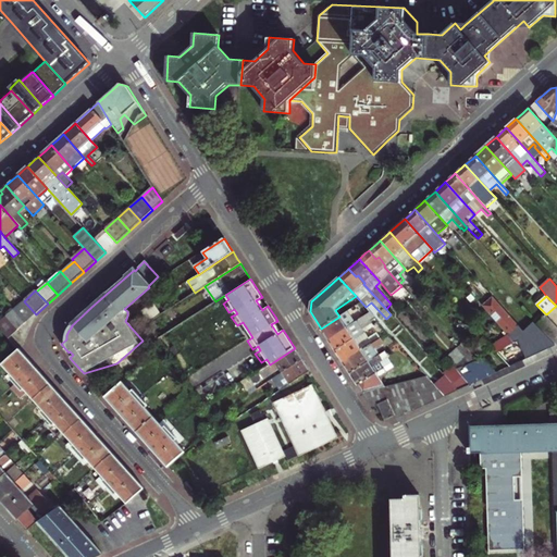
[(529,359),(555,346),(536,324),(524,333),(494,298),(484,307),(508,334),(492,346),(495,349),(497,351),(515,342),(521,342),(524,350),(529,359)]
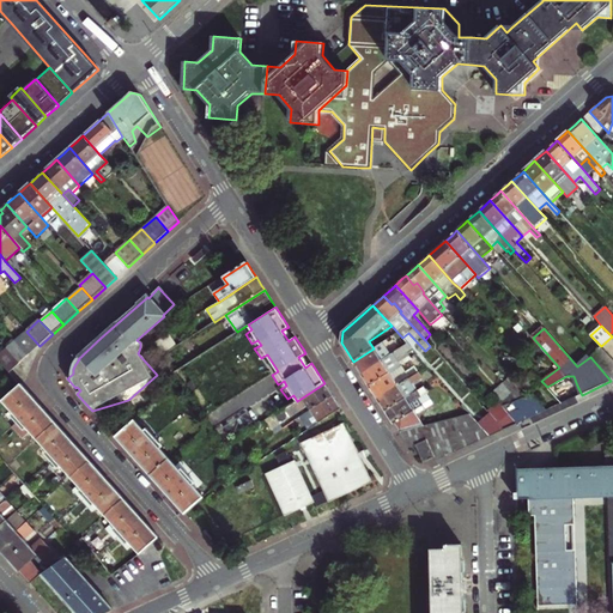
[(29,356),(40,346),(26,332),(16,341),(29,356)]
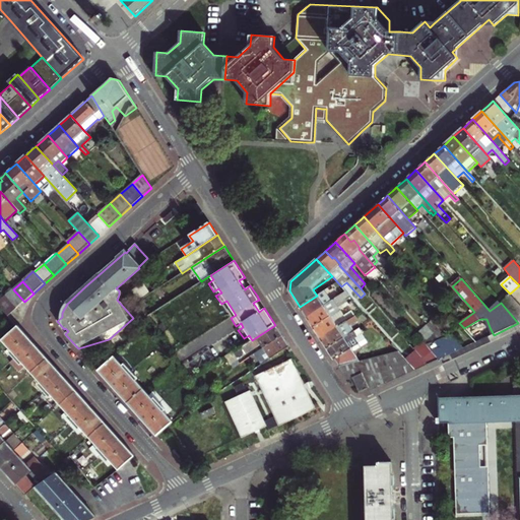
[(132,290),(138,301),(150,294),(143,283),(132,290)]
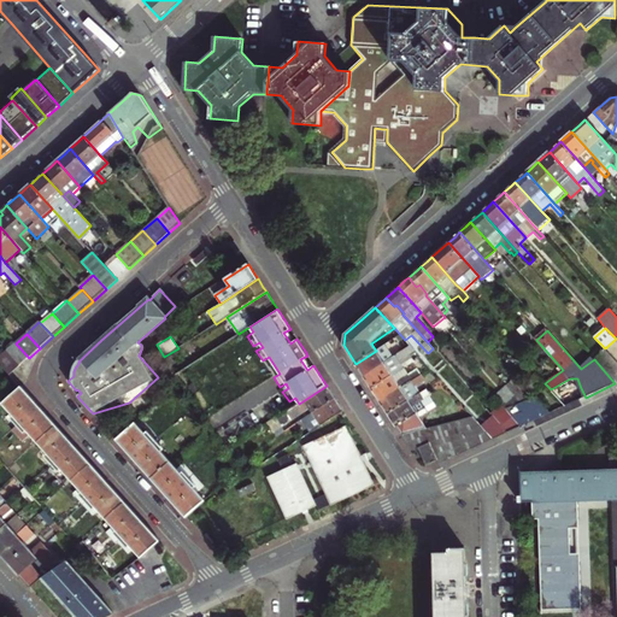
[(19,366),(29,358),(16,344),(6,351),(19,366)]
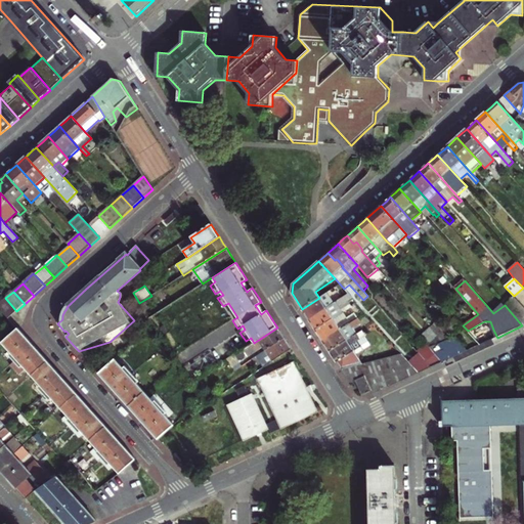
[(319,298),(302,309),(306,315),(309,320),(320,313),(318,311),(328,306),(329,307),(335,303),(326,293),(319,298)]
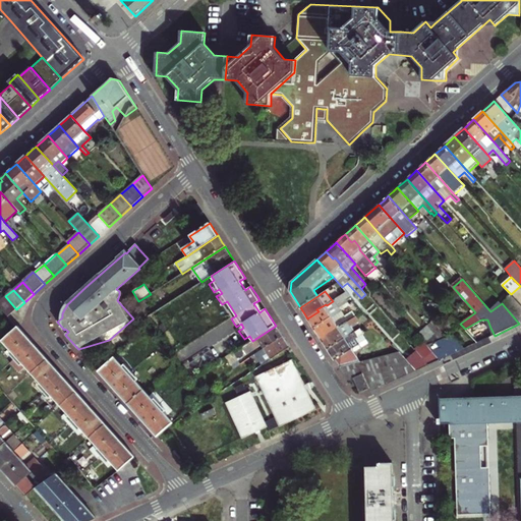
[(319,311),(307,319),(311,325),(314,329),(341,311),(337,305),(345,300),(350,296),(346,292),(333,301),(327,305),(326,304),(316,309),(319,311)]
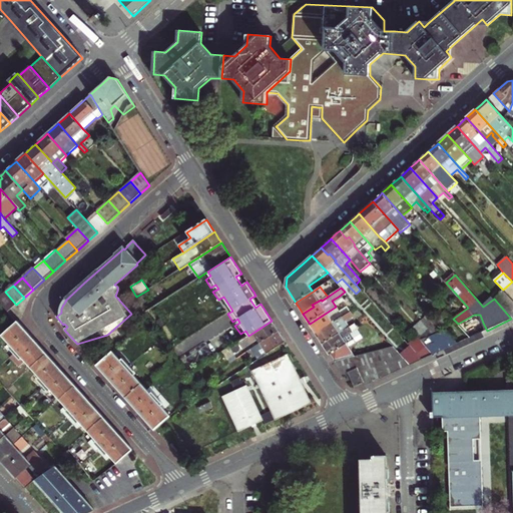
[(512,318),(512,302),(503,290),(494,299),(511,319),(512,318)]
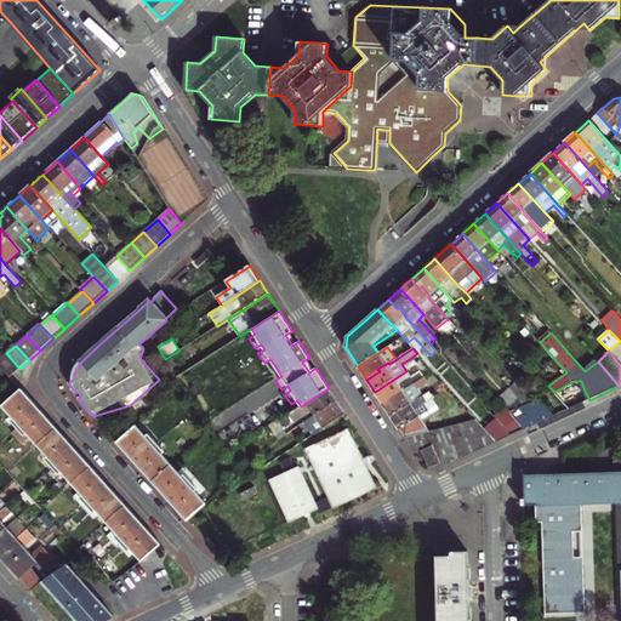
[(0,365),(10,377),(20,369),(6,353),(0,359),(0,365)]
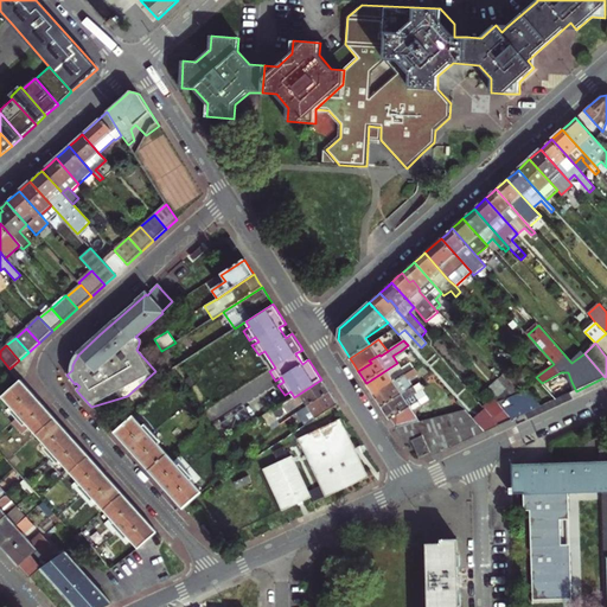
[(393,356),(397,363),(407,357),(402,350),(393,356)]
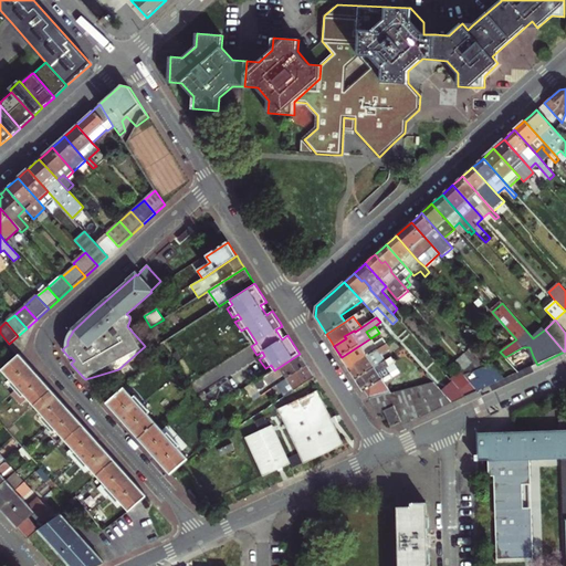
[(375,344),(370,338),(342,357),(345,364),(349,369),(360,363),(359,360),(368,354),(369,355),(387,344),(383,338),(375,344)]
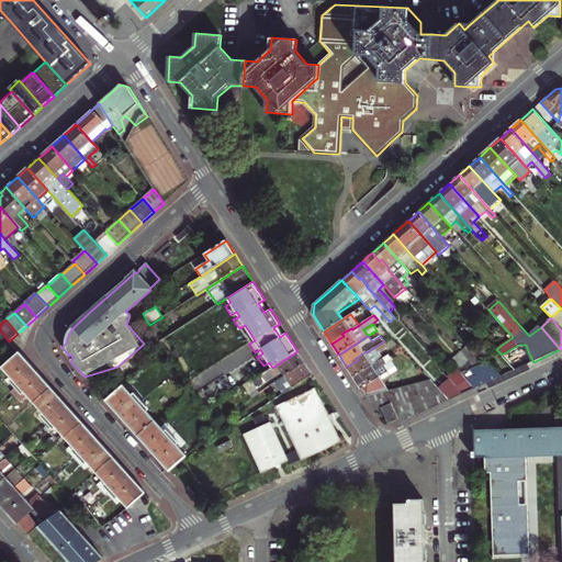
[(496,349),(489,340),(478,347),(487,359),(499,352),(496,349)]
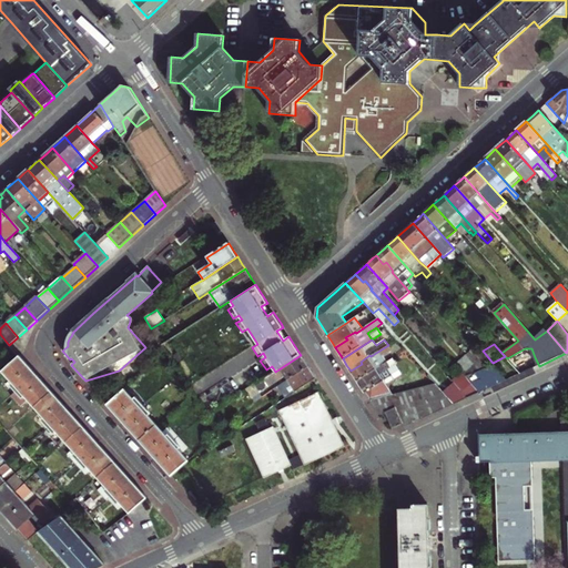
[(362,364),(351,371),(355,378),(357,382),(387,363),(383,356),(392,351),(388,345),(371,356),(369,355),(361,362),(362,364)]
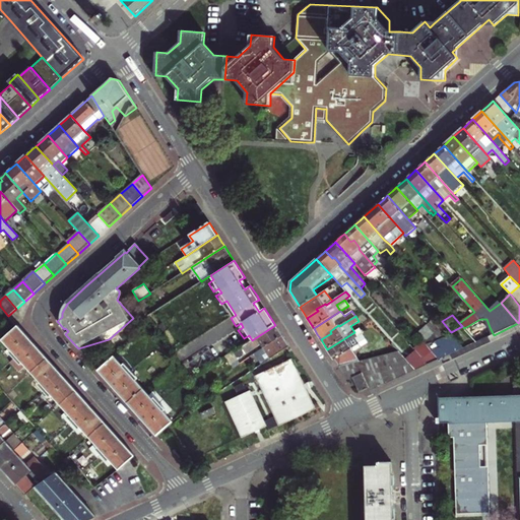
[(450,332),(437,317),(427,326),(439,340),(450,332)]
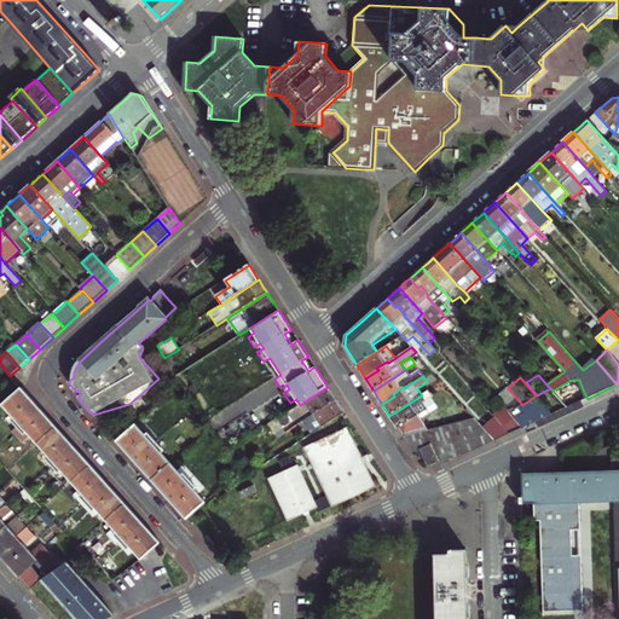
[(314,414),(336,399),(333,394),(328,387),(300,405),(277,420),(282,428),(312,410),(314,414)]
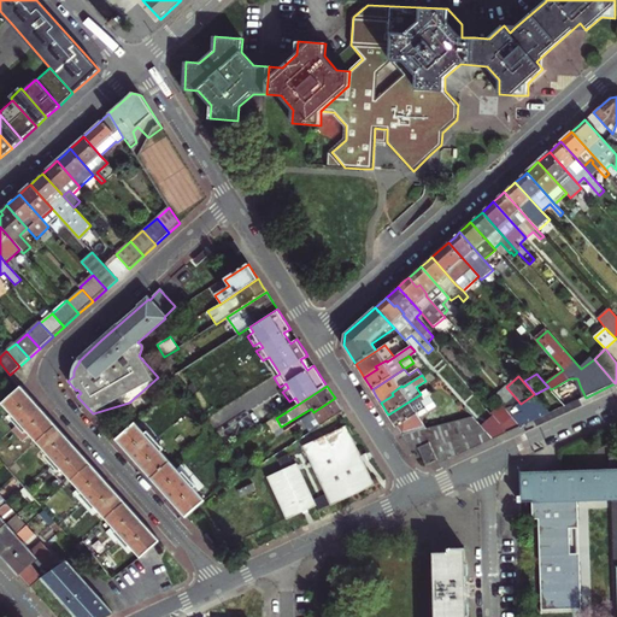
[(3,418),(12,430),(39,406),(21,387),(3,403),(10,411),(3,418)]
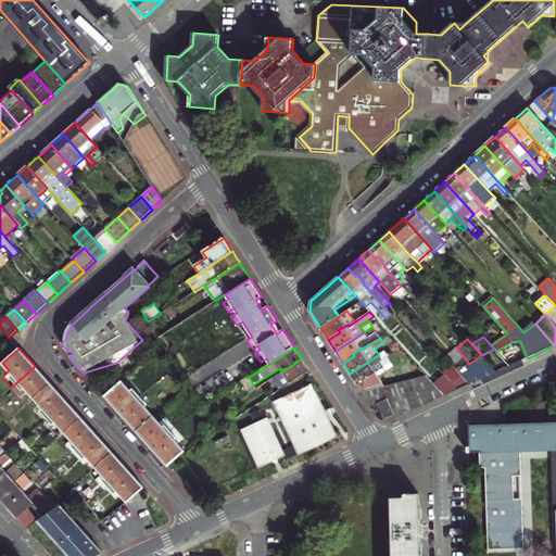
[(456,368),(469,364),(456,349),(446,357),(449,361),(453,365),(456,368)]
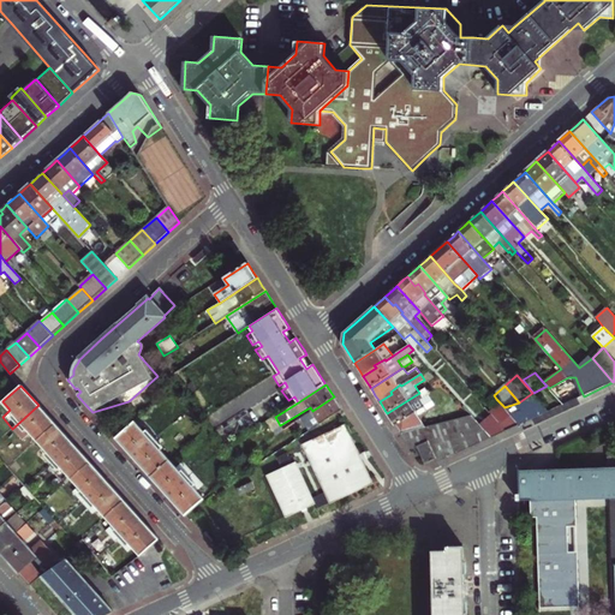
[(419,393),(387,413),(392,419),(395,425),(416,412),(424,406),(428,411),(435,406),(433,401),(429,395),(430,395),(425,388),(419,393)]
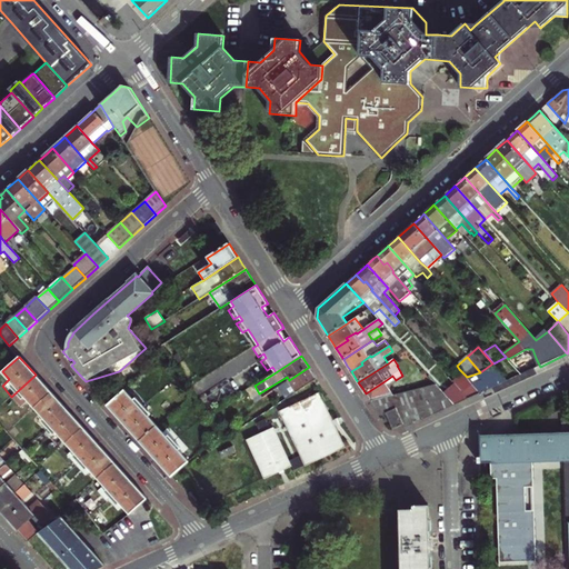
[(492,363),(480,372),(467,377),(463,373),(453,382),(455,385),(468,399),(481,393),(508,381),(492,363)]
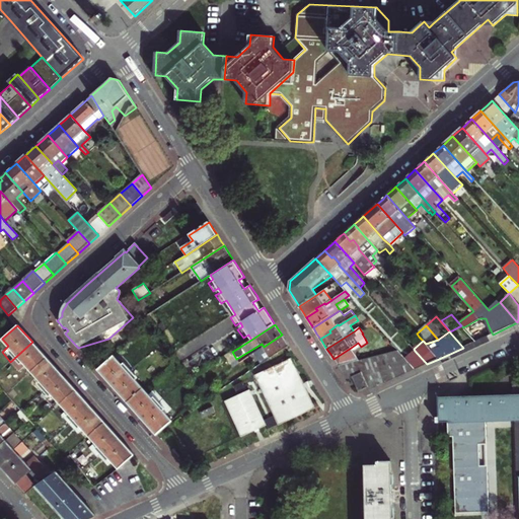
[(253,353),(261,364),(289,346),(286,342),(282,335),(264,347),(253,353)]
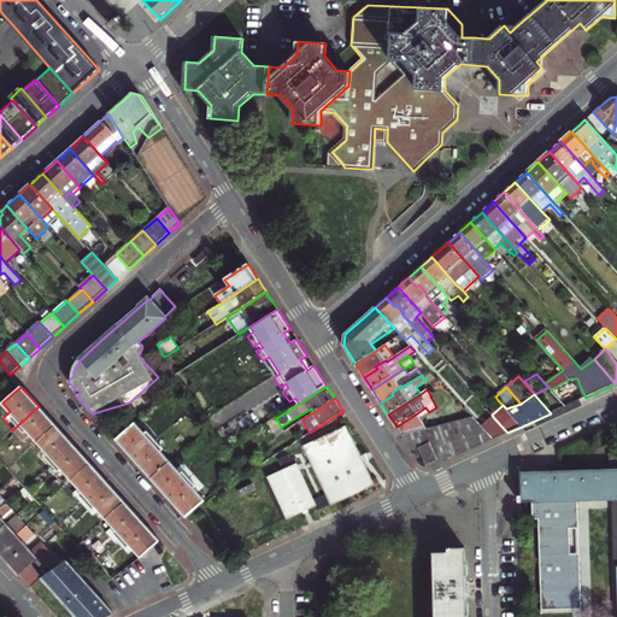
[(30,434),(37,441),(56,425),(39,406),(12,430),(22,441),(30,434)]
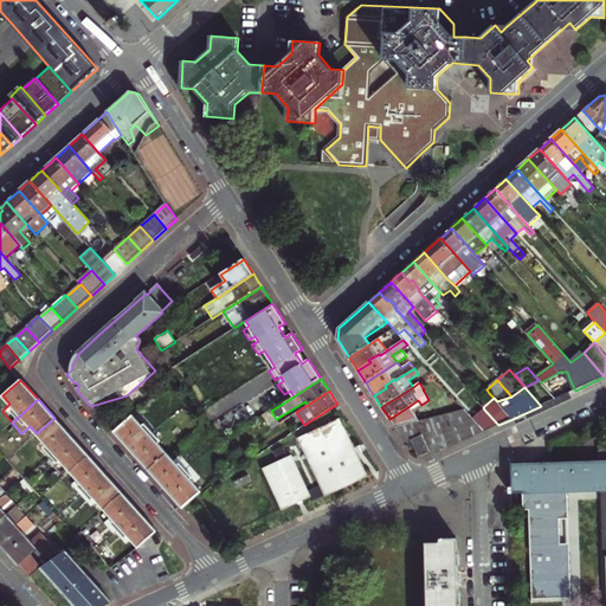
[(410,406),(389,419),(393,425),(395,427),(419,421),(410,406)]
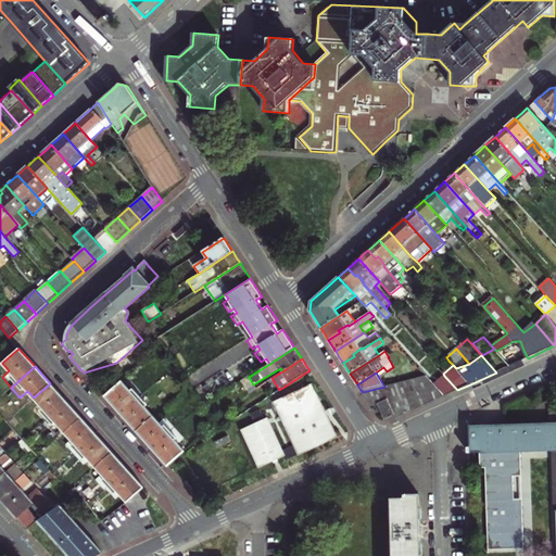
[(384,387),(363,392),(371,406),(377,404),(388,400),(394,415),(396,418),(421,407),(444,396),(434,384),(426,376),(384,387)]
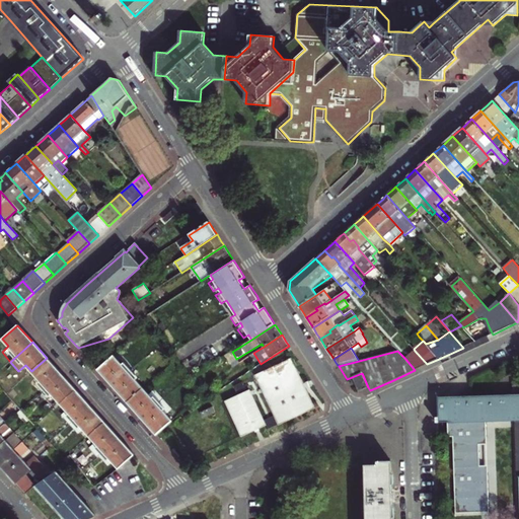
[(405,359),(415,370),(427,364),(415,351),(405,359)]
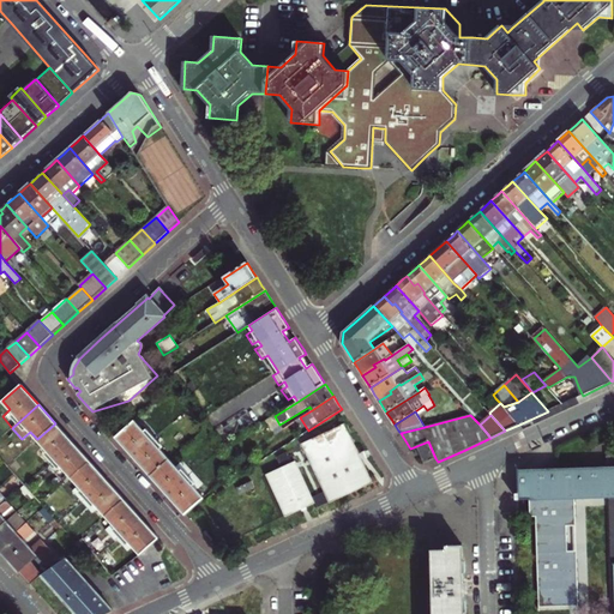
[(116,438),(133,457),(158,434),(151,427),(149,429),(139,419),(116,438)]
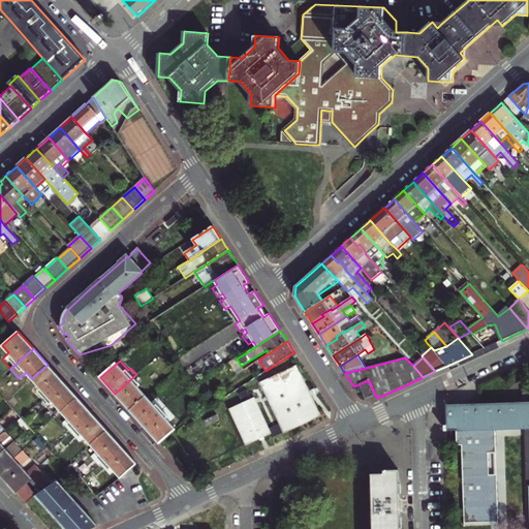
[(36,387),(44,397),(62,381),(48,365),(32,378),(38,385),(36,387)]
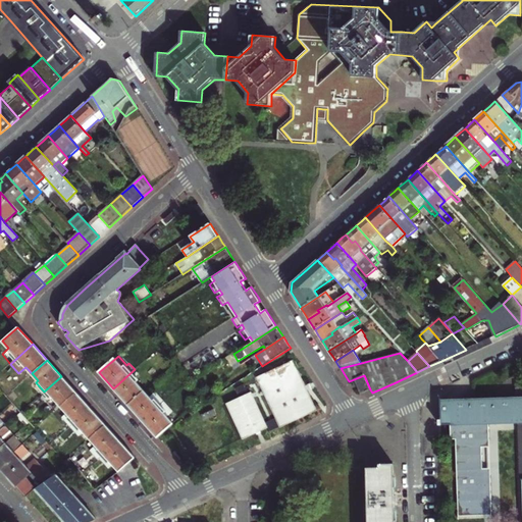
[(257,377),(280,428),(316,412),(304,385),(294,361),(275,369),(268,372),(257,377)]
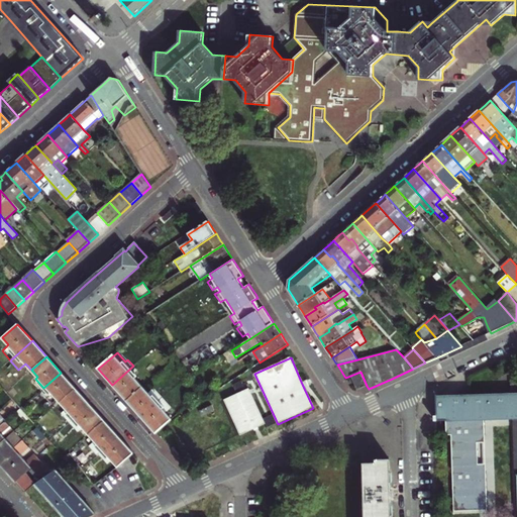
[(112,385),(126,400),(141,387),(145,384),(136,374),(138,372),(133,366),(112,385)]
